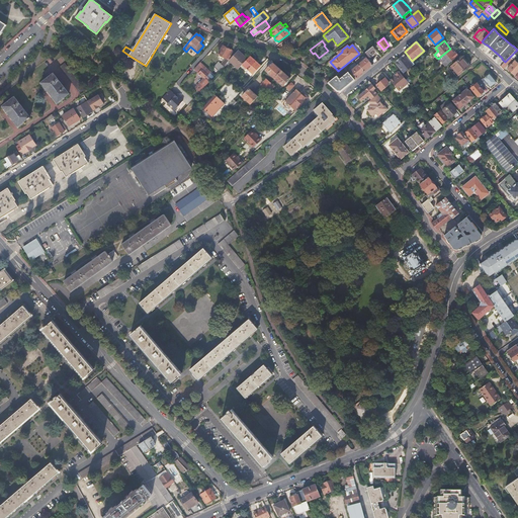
[(373,46),(365,53),(369,57),(374,53),(373,52),(376,50),(373,46)]
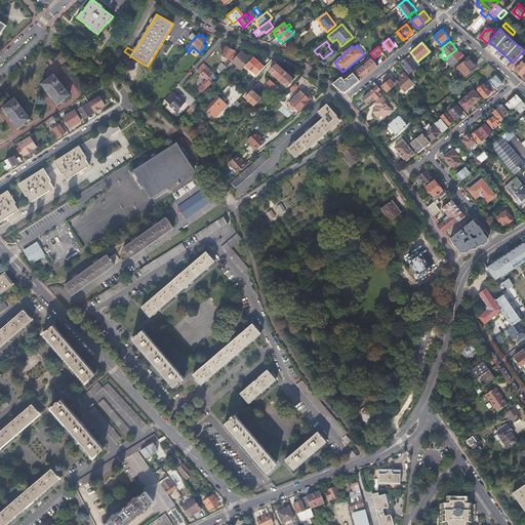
[(428,49),(430,51),(433,55),(436,52),(431,46),(428,49)]
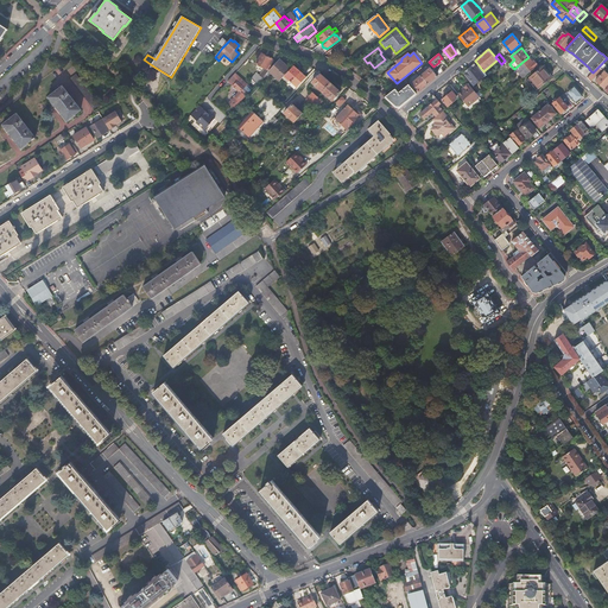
[(263,55),(257,64),(263,67),(258,75),(255,73),(252,78),(258,82),(266,75),(268,71),(266,69),(272,59),(263,55)]
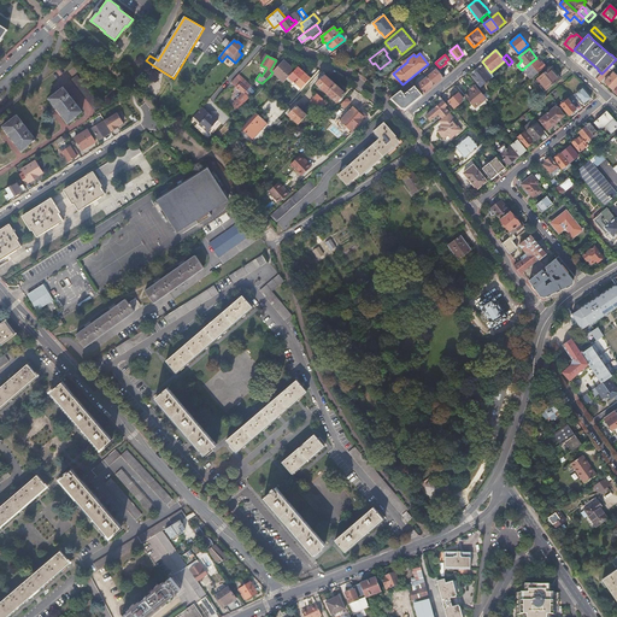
[(523,69),(530,78),(533,77),(545,68),(536,58),(523,69)]
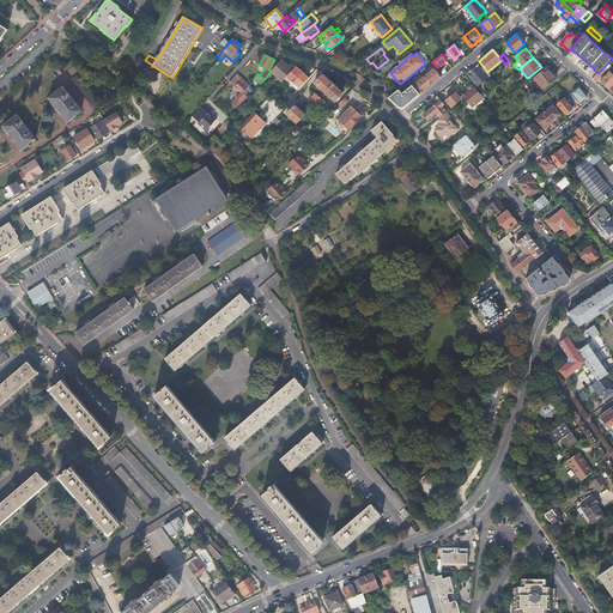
[(281,60),(271,72),(281,82),(287,77),(292,71),(281,60)]
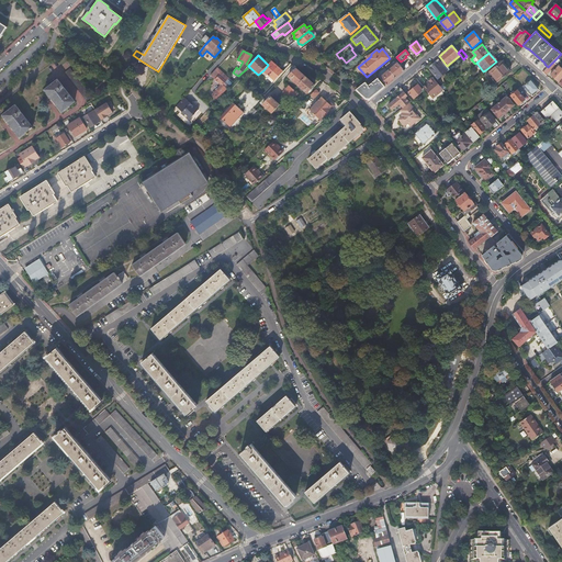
[(558,57),(548,67),(542,72),(546,75),(557,64),(557,65),(561,60),(558,57)]
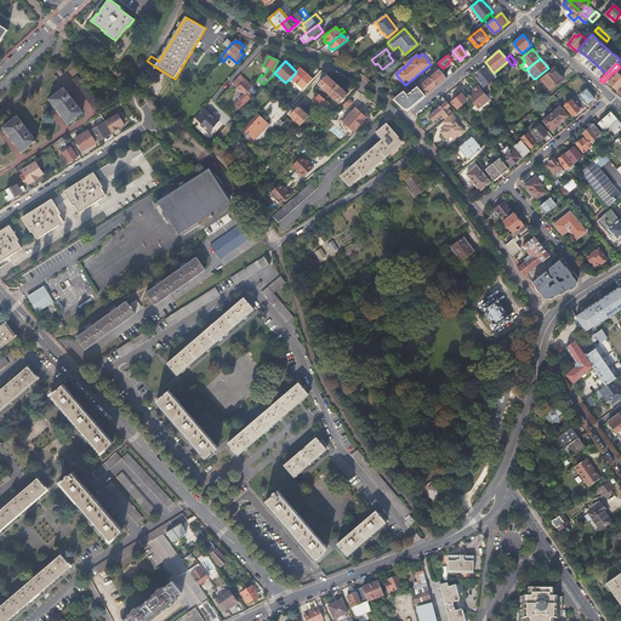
[(296,72),(291,78),(297,84),(307,74),(300,68),(296,72)]
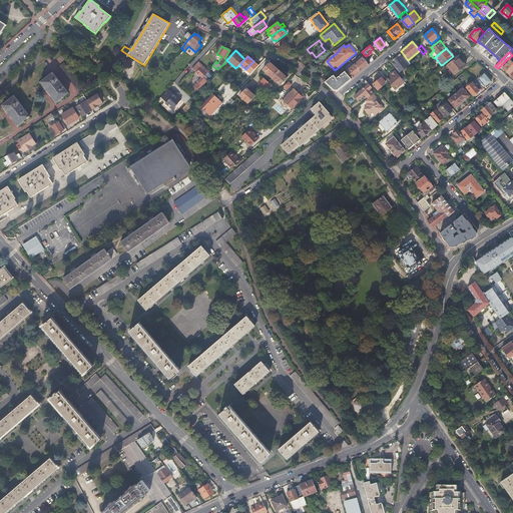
[(401,56),(393,62),(401,72),(411,63),(408,60),(405,56),(403,58),(401,56)]
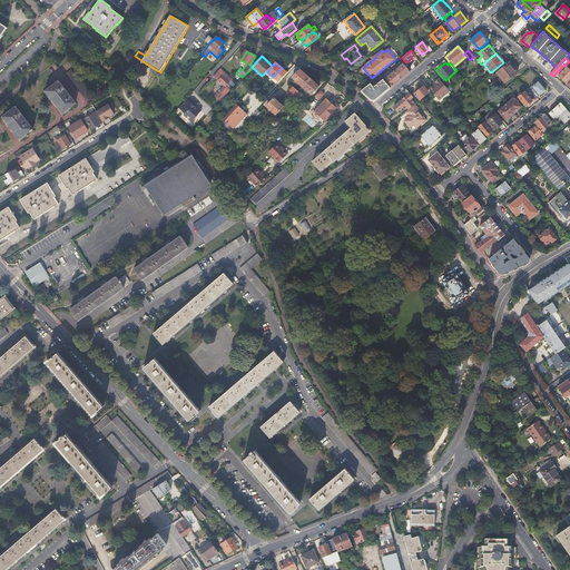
[(503,85),(518,72),(509,62),(497,72),(501,77),(499,79),(503,85)]
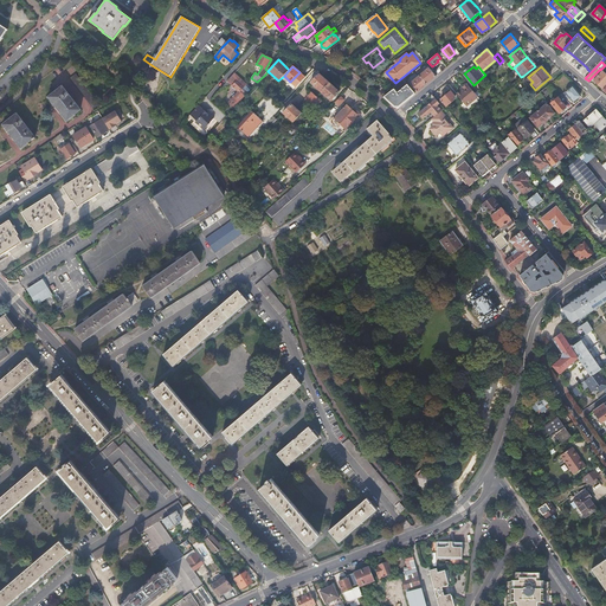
[(420,75),(427,84),(436,76),(430,69),(429,68),(420,75)]
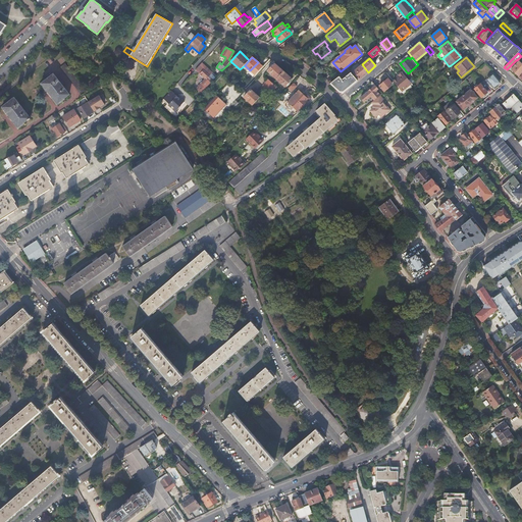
[(521,63),(519,61),(512,69),(519,75),(521,71),(521,63)]
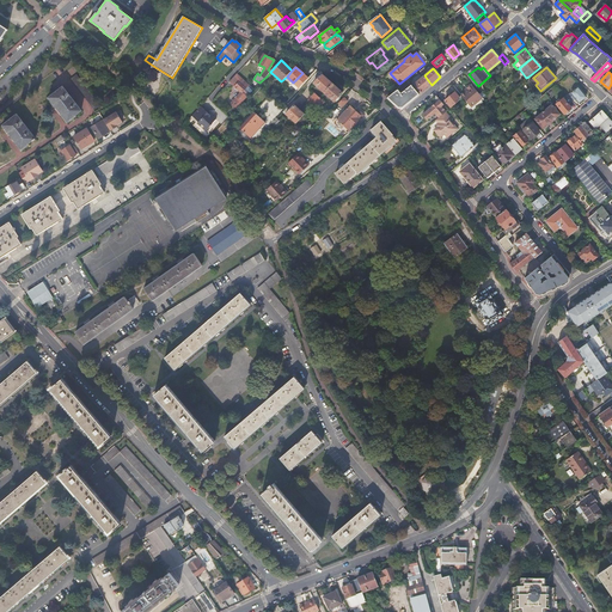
[(303,73),(293,83),(299,87),(308,78),(303,73)]
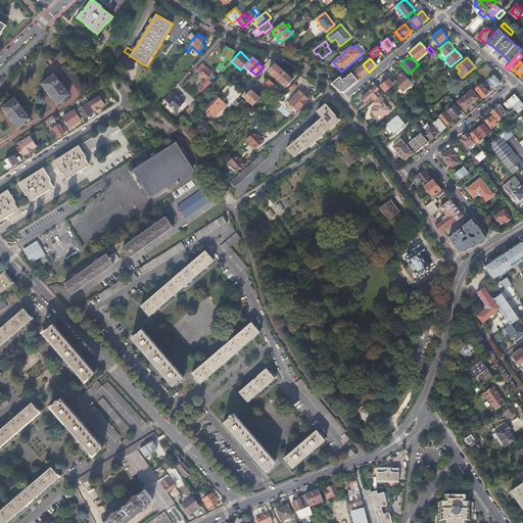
[(196,70),(204,79),(204,81),(197,89),(201,93),(210,83),(207,80),(212,73),(203,63),(196,70)]
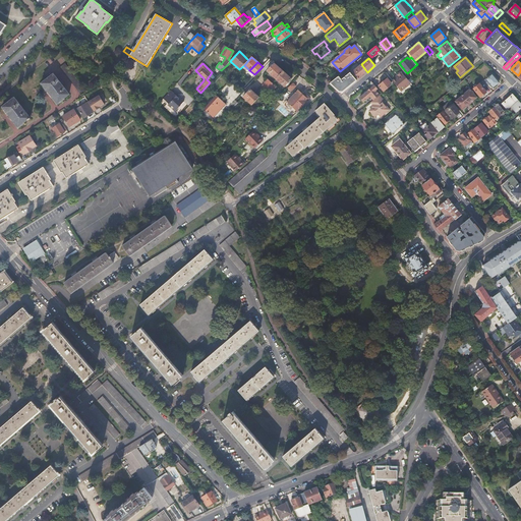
[(268,71),(277,78),(283,71),(275,63),(268,71)]
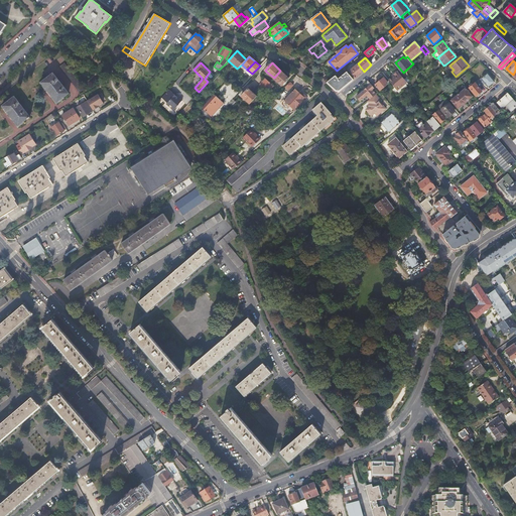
[(86,90),(65,63),(59,68),(81,94),(86,90)]
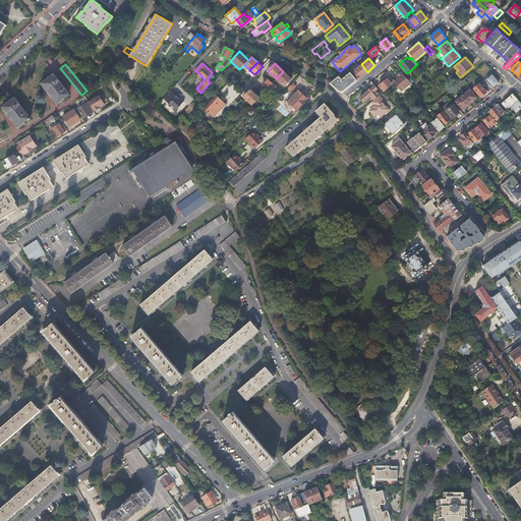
[(353,71),(359,78),(367,72),(361,64),(353,71)]
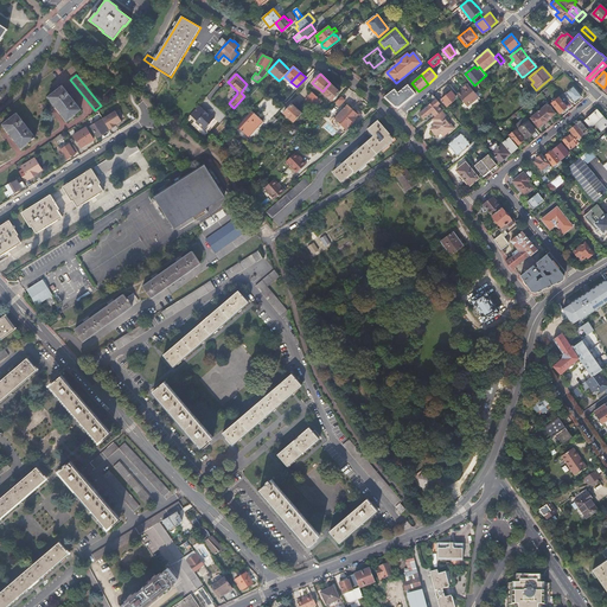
[(323,91),(332,101),(340,91),(330,83),(323,91)]
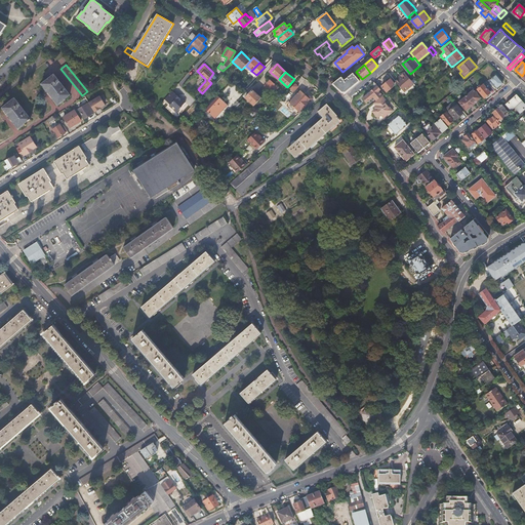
[(352,74),(345,79),(341,76),(333,83),(341,92),(346,92),(360,80),(353,72),(352,74)]
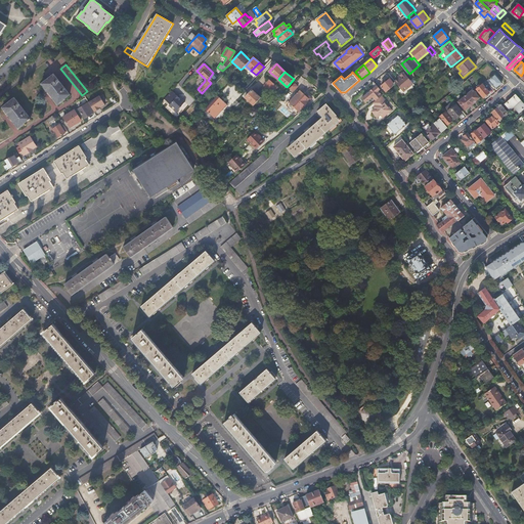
[(395,81),(397,83),(403,91),(413,83),(411,81),(403,72),(400,75),(400,76),(397,79),(395,81)]
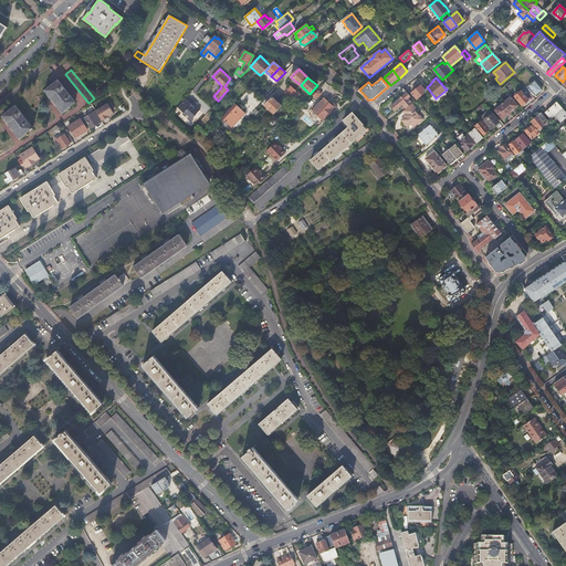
[(75,102),(59,81),(46,91),(53,100),(54,98),(64,112),(75,102)]
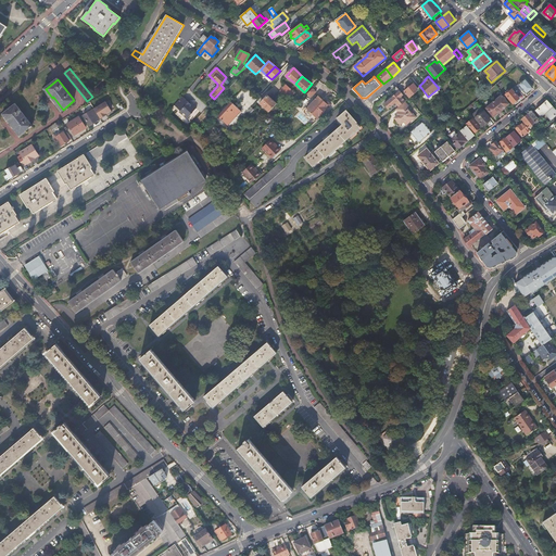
[(532,88),(526,79),(519,86),(520,87),(519,88),(520,90),(521,89),(526,93),(532,88)]
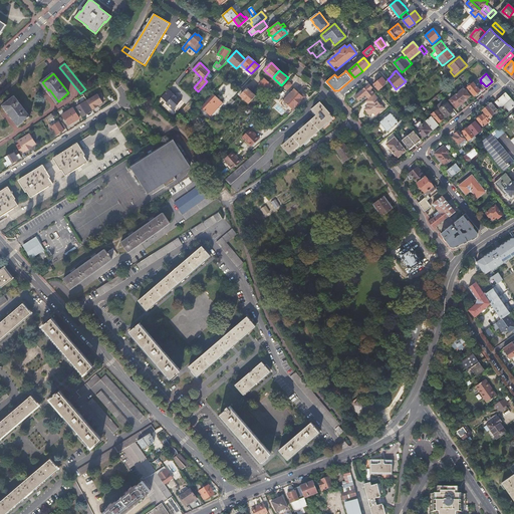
[(382,76),(373,84),(378,90),(386,84),(384,82),(387,81),(382,76)]
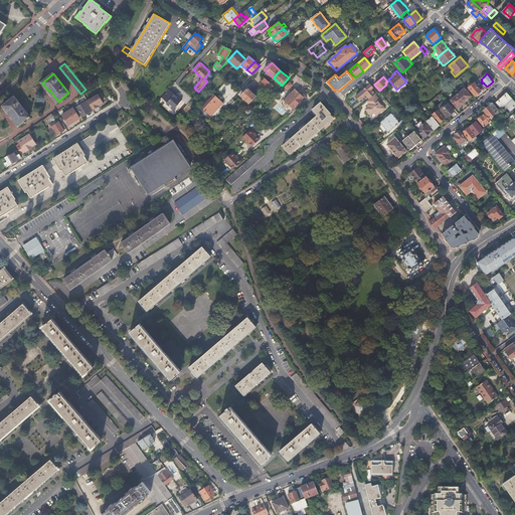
[(266,78),(258,88),(261,91),(262,90),(270,81),(266,78)]
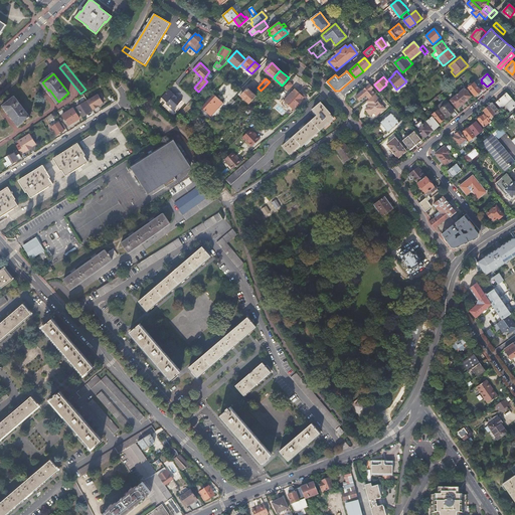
[(374,88),(367,80),(365,81),(369,86),(356,96),(360,101),(366,95),(370,99),(375,95),(375,94),(372,90),(374,88)]
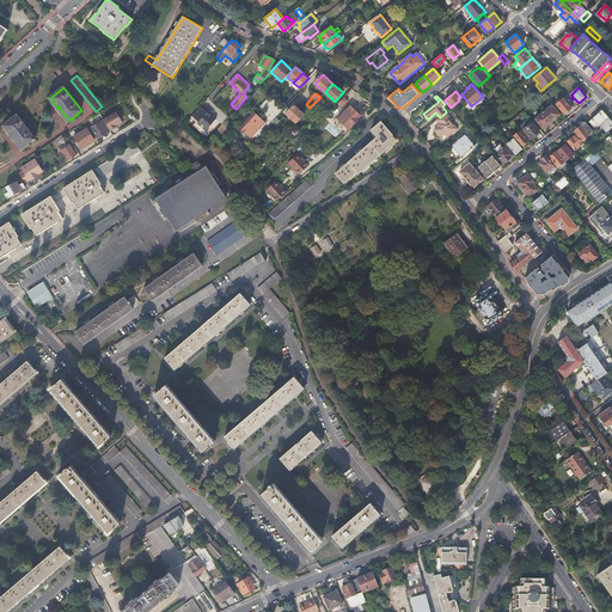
[(324,102),(320,97),(311,106),(312,108),(314,105),(318,109),(324,102)]
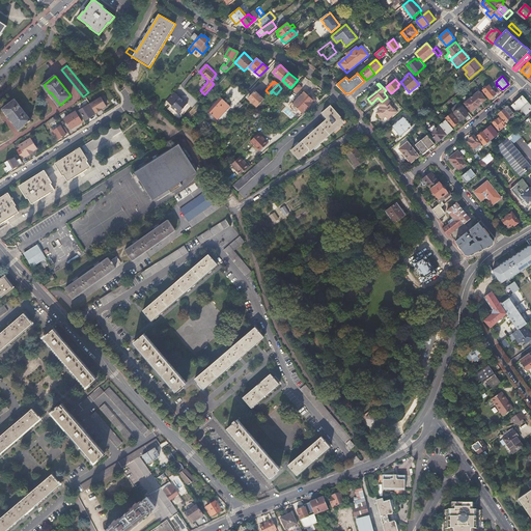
[(299,84),(294,90),(298,93),(303,88),(299,84)]
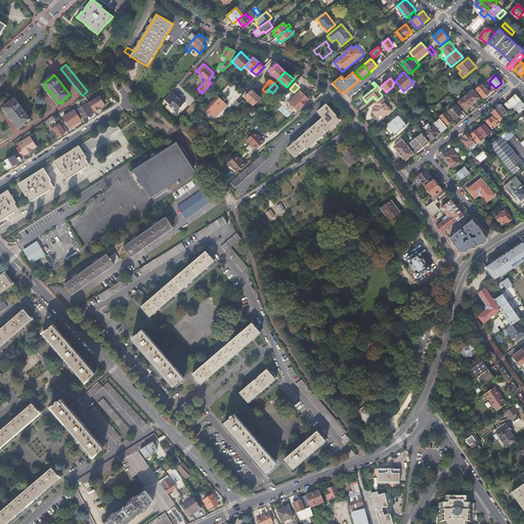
[(476,89),(483,97),(489,93),(482,84),(476,89)]
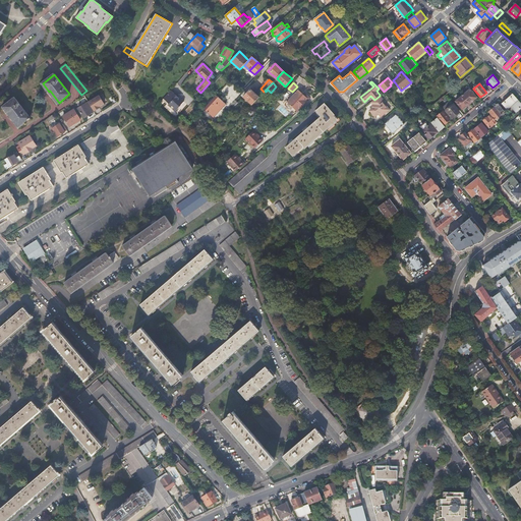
[(244,97),(252,105),(259,97),(250,90),(244,97)]
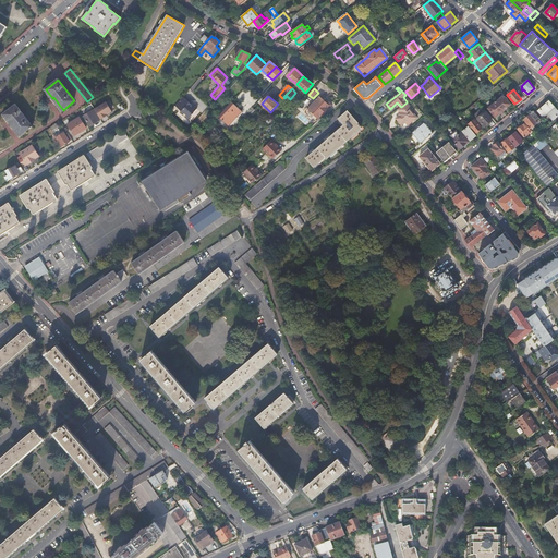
[(502,96),(495,102),(502,111),(510,105),(502,96)]
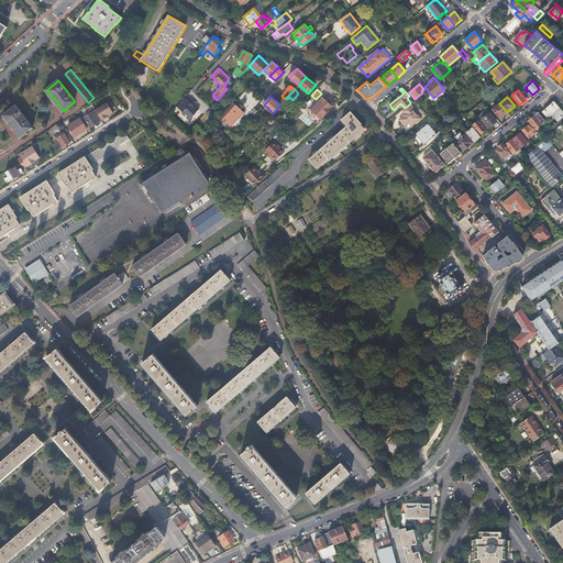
[(177,107),(180,110),(179,111),(189,120),(200,109),(194,103),(192,105),(190,103),(185,98),(177,107)]
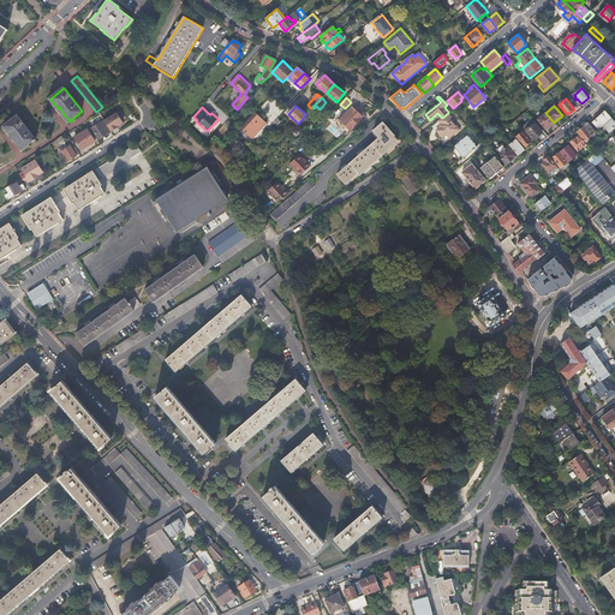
[(352,107),(339,120),(345,125),(342,129),(348,135),(365,117),(362,112),(360,114),(352,107)]
